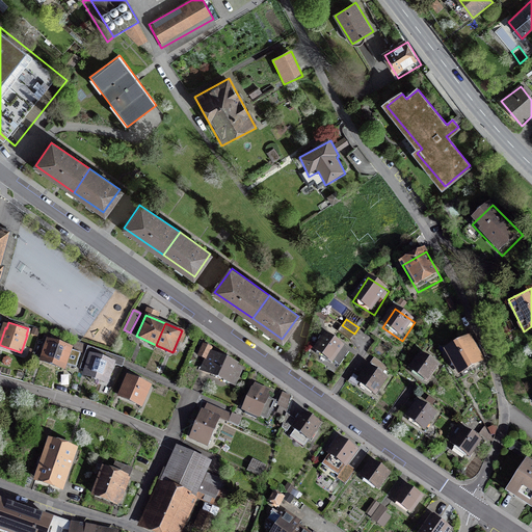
[(354,334),(342,325),(339,330),(350,339),(354,334)]
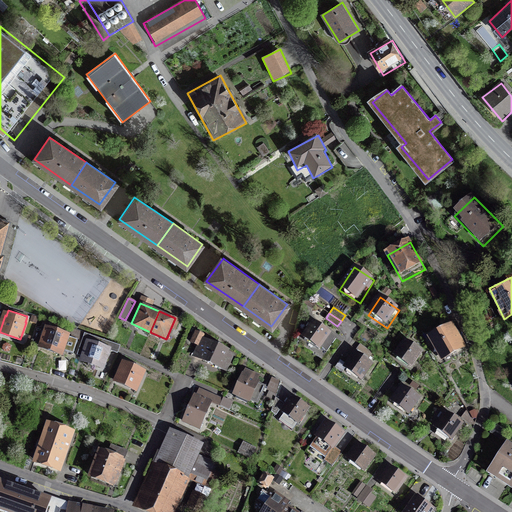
[(69,332),(43,324),(36,345),(62,353),(69,332)]
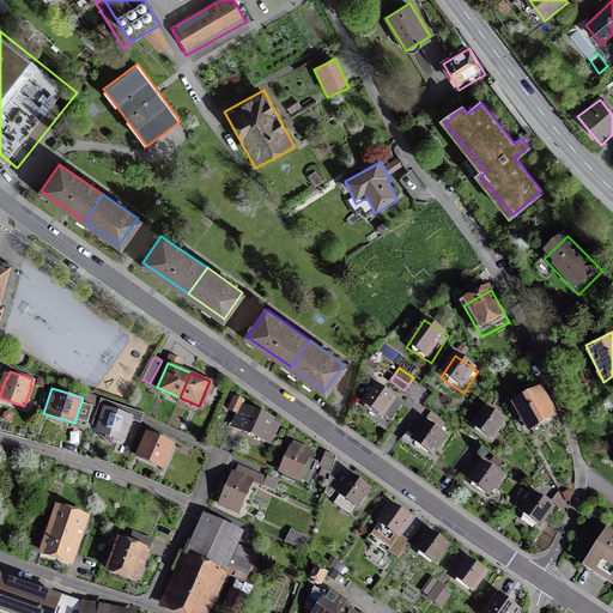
[(398,402),(375,388),(360,408),(384,424),(398,402)]
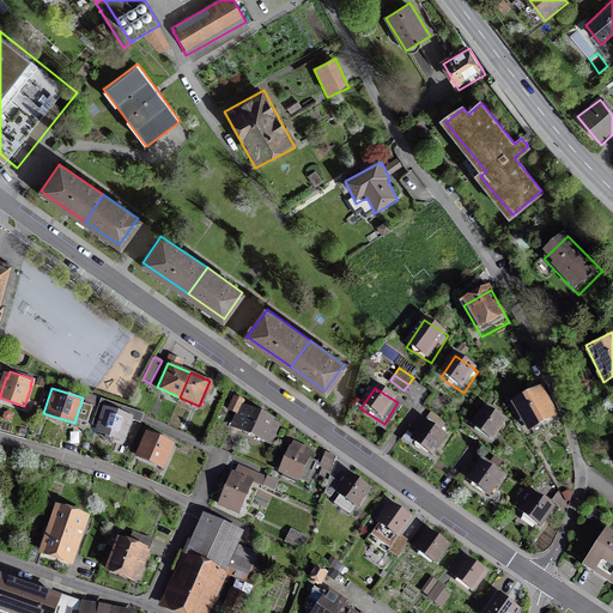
[(560,423),(542,390),(513,407),(529,439),(560,423)]
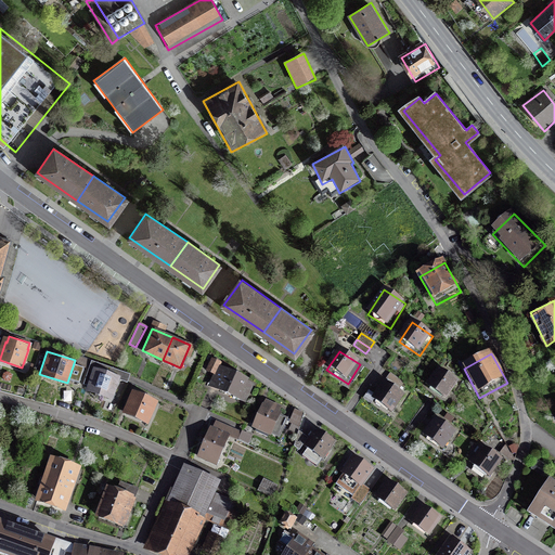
[(213,360),(208,371),(215,374),(220,362),(213,360)]
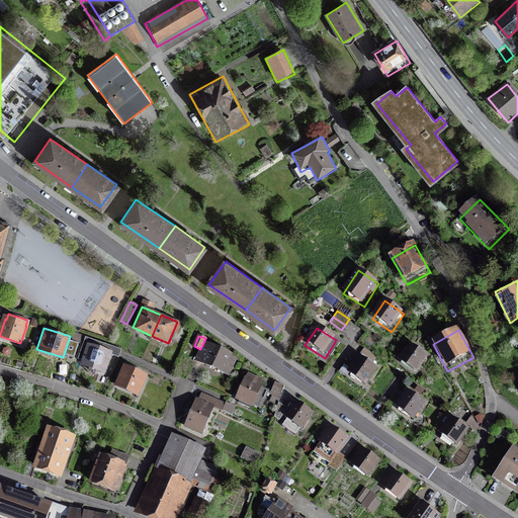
[(111,350),(86,341),(79,363),(103,371),(111,350)]
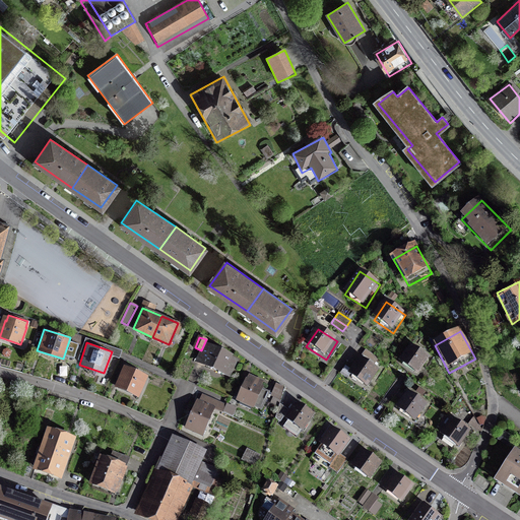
[(431,359),(410,345),(399,364),(419,377),(431,359)]
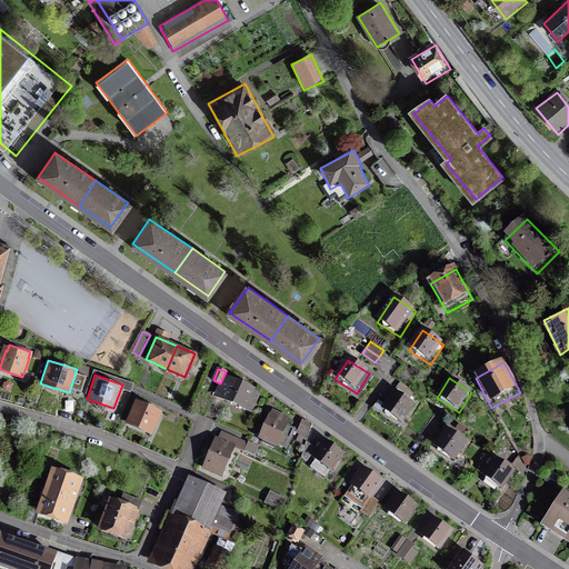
[(259,396),(226,379),(218,396),(251,411),(259,396)]
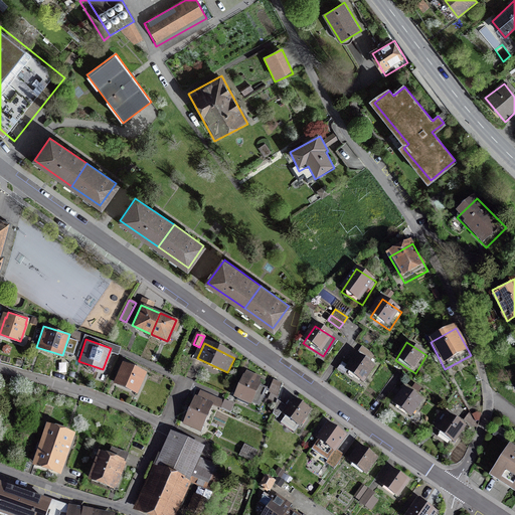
[(376,369),(356,355),(344,373),(364,386),(376,369)]
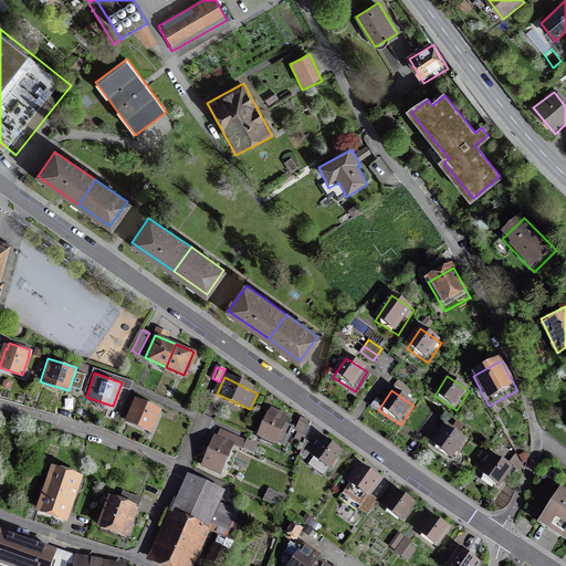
[(161,407),(134,395),(124,419),(152,431),(161,407)]
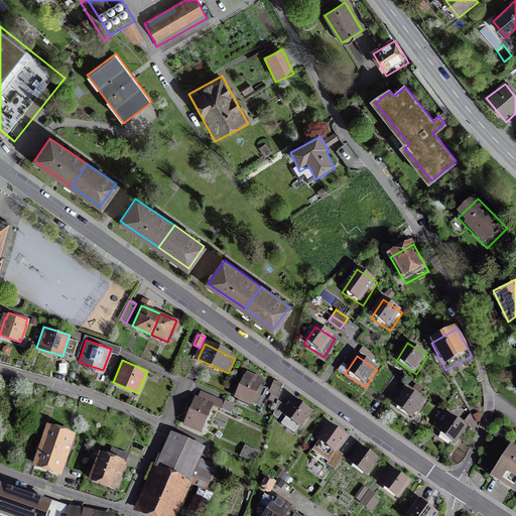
[(263,378),(244,370),(234,395),(253,403),(263,378)]
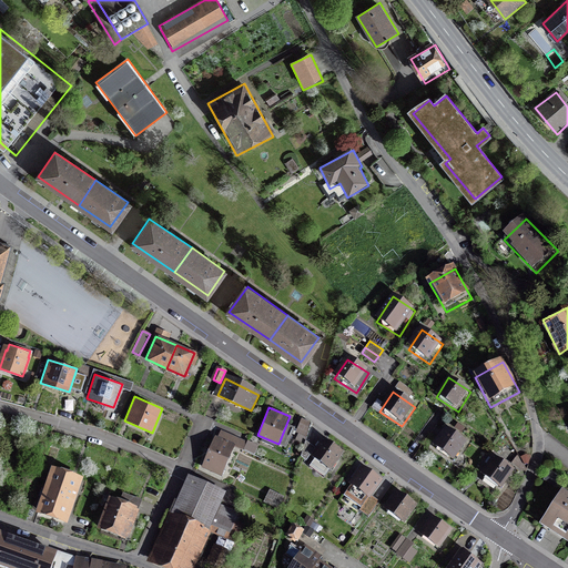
[(467,444),(446,430),(435,449),(455,463),(467,444)]
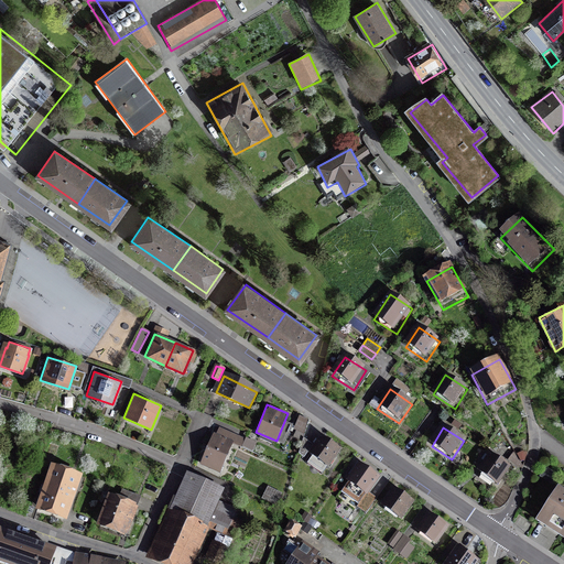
[(234,441),(213,432),(199,465),(219,473),(234,441)]
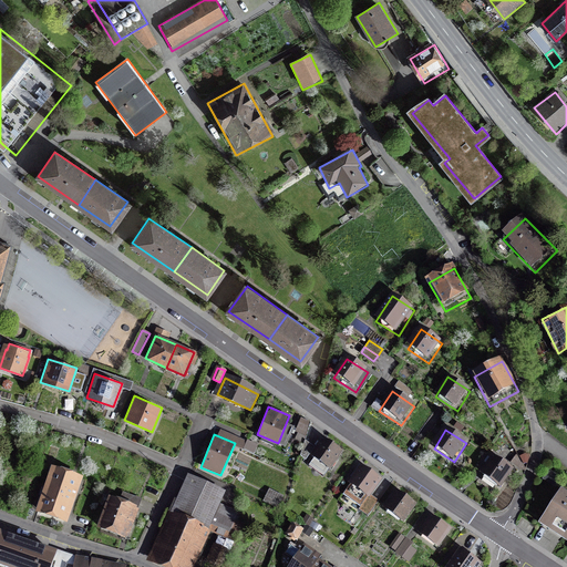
[(344,453),(325,439),(310,457),(330,472),(344,453)]
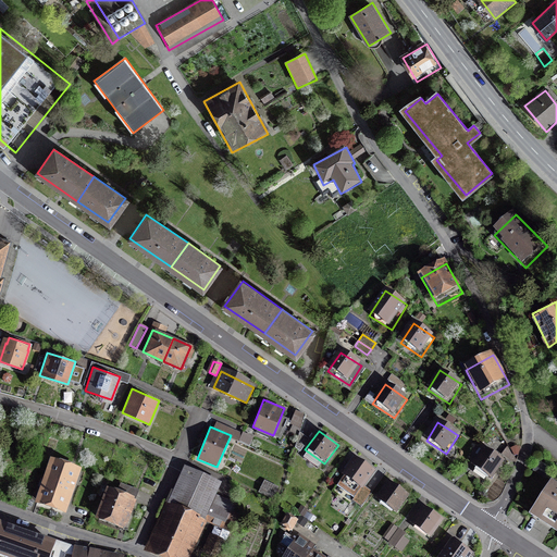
[(308,438),(299,433),(296,448),(300,453),(308,438)]
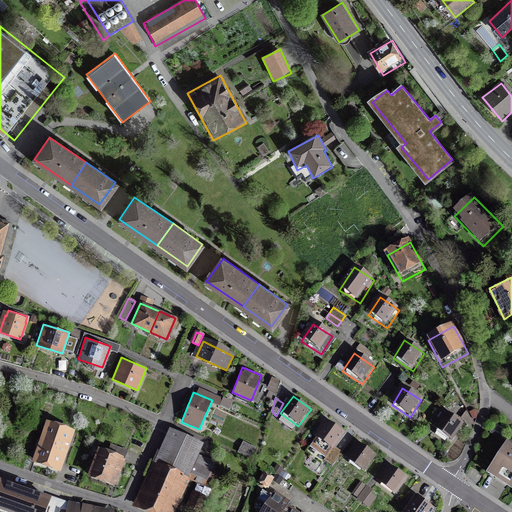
[(465,427),(445,414),(434,430),(453,444),(465,427)]
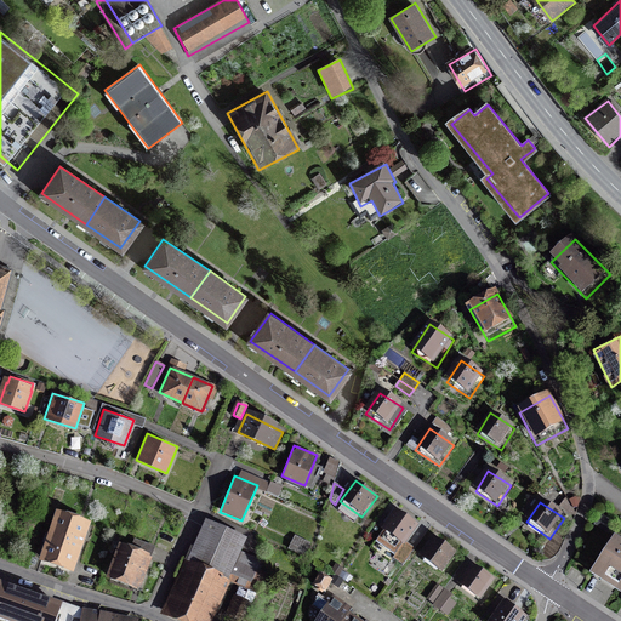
[(419,522),(396,505),(382,523),(405,540),(419,522)]
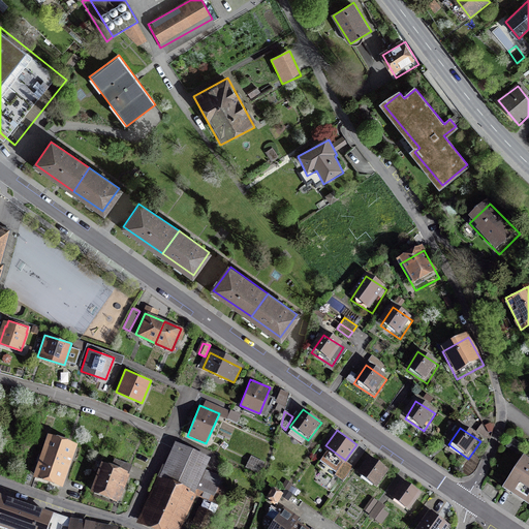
[(76,443),(47,433),(33,475),(62,485),(76,443)]
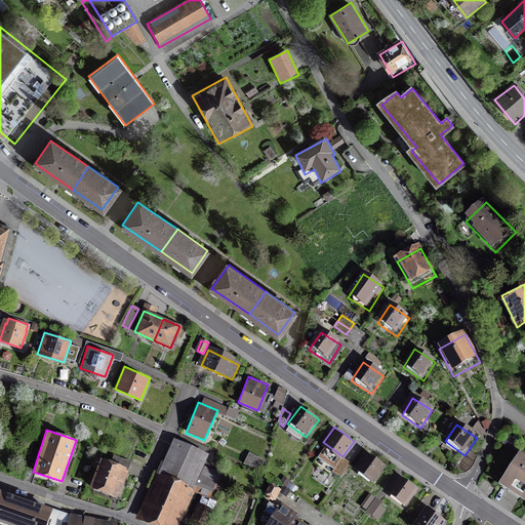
[(140,517),(158,524),(173,524),(206,456),(175,442),(140,517)]
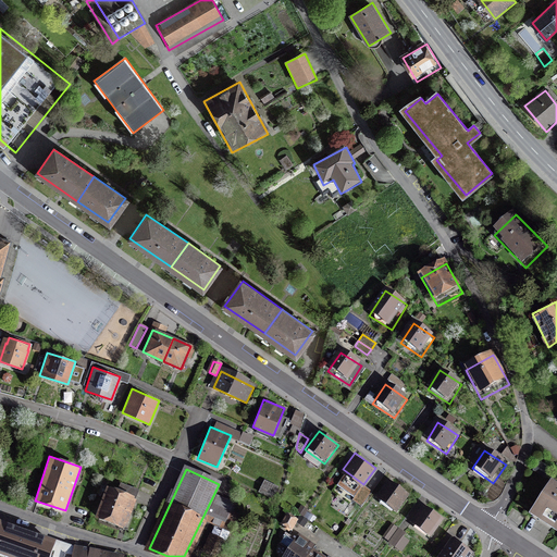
[(409,493),(391,479),(378,496),(396,510),(409,493)]
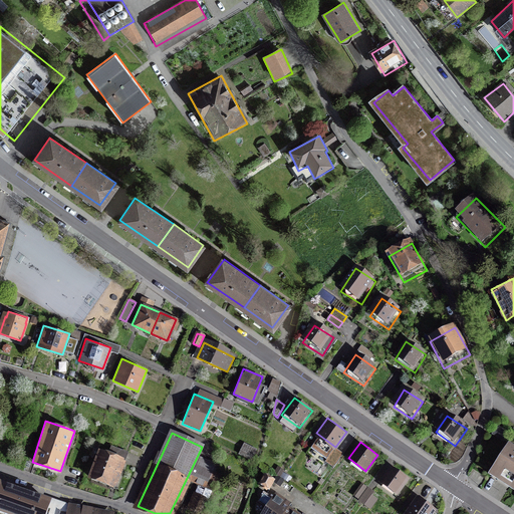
[(255,451),(244,446),(241,454),(251,459),(255,451)]
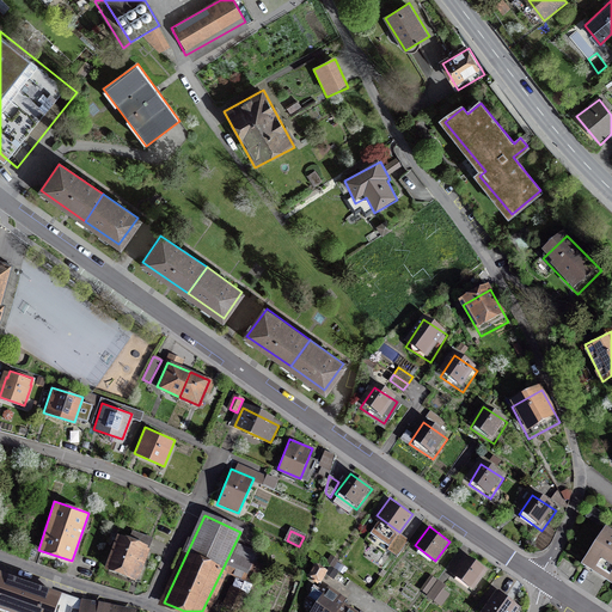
[(611,534),(605,531),(585,561),(611,579),(611,534)]
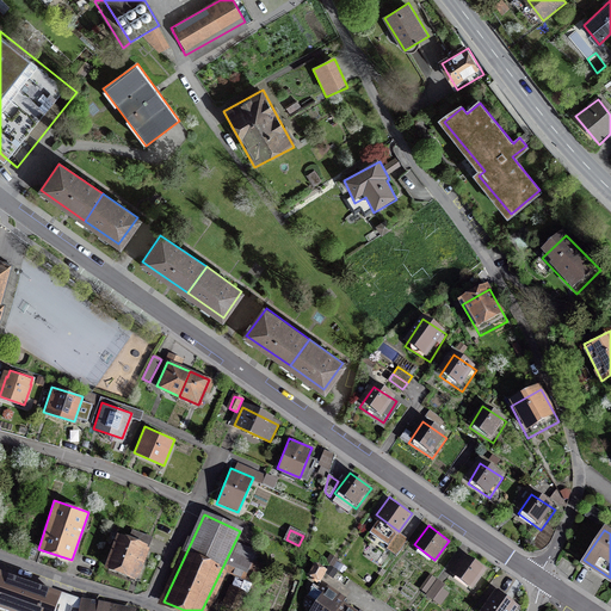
[(149,544),(116,532),(104,567),(137,579),(149,544)]
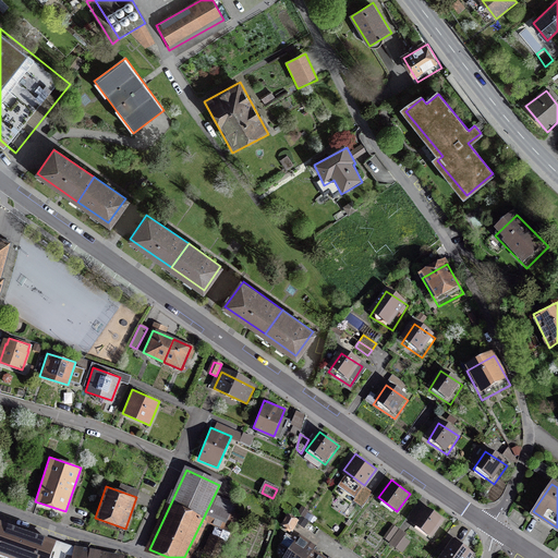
[(444,518),(424,504),(411,521),(431,535),(444,518)]
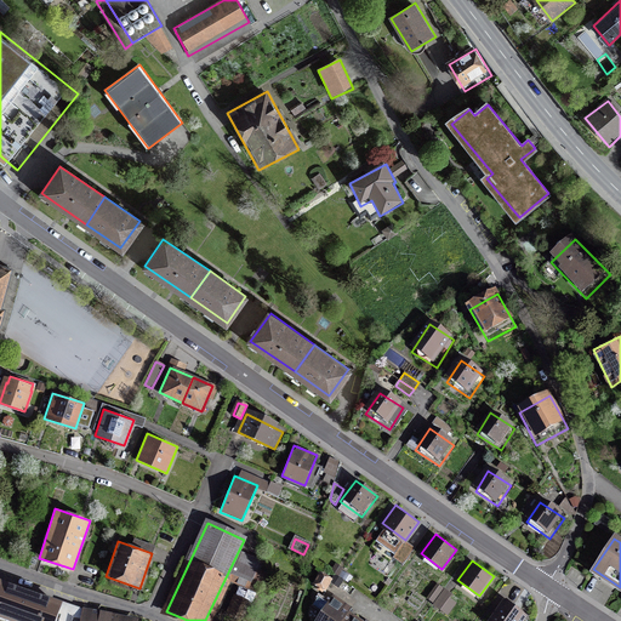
[(330,581),(319,576),(314,586),(325,591),(330,581)]
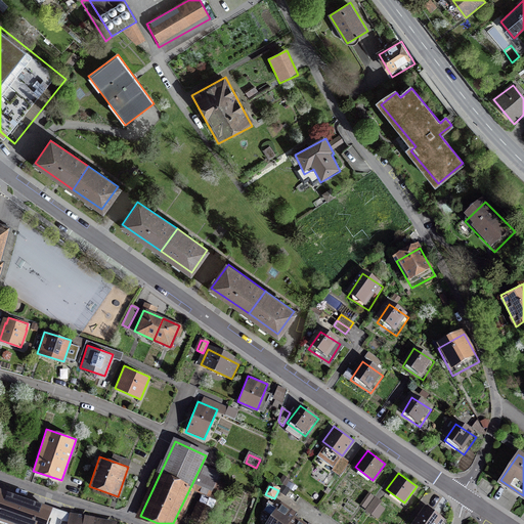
[(46,523),(50,513),(0,493),(0,521),(8,523),(46,523)]
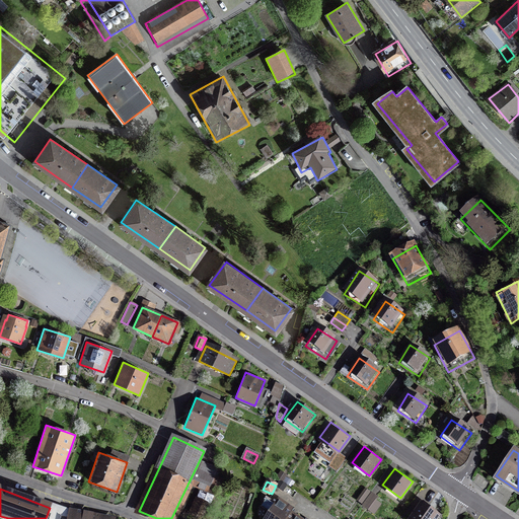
[(369,497),(371,494),(365,490),(358,501),(364,505),(369,497)]
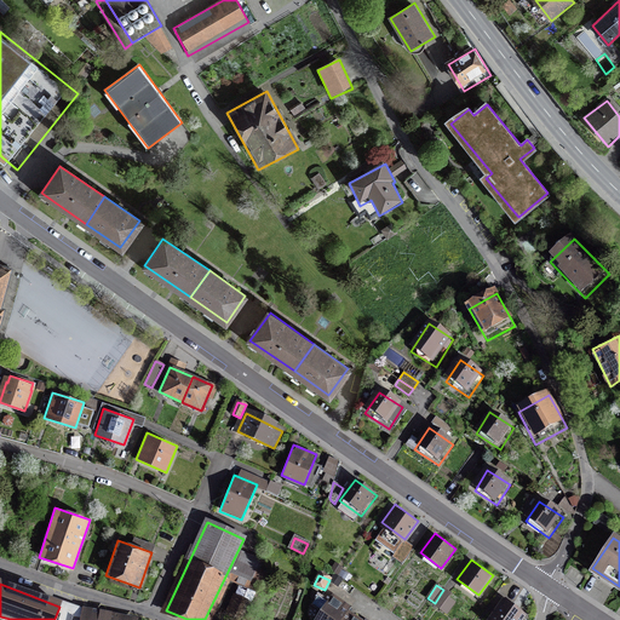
[(443,590),(441,593),(435,603),(441,608),(451,593),(443,590)]
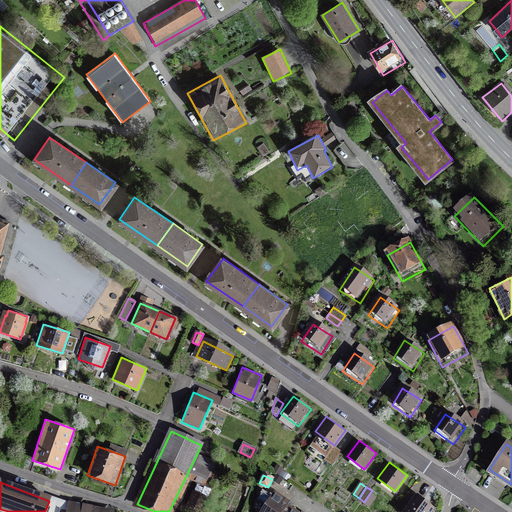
[(273,493),(271,497),(260,489),(254,498),(266,506),(261,511),(281,511),(286,506),(288,503),(273,493)]
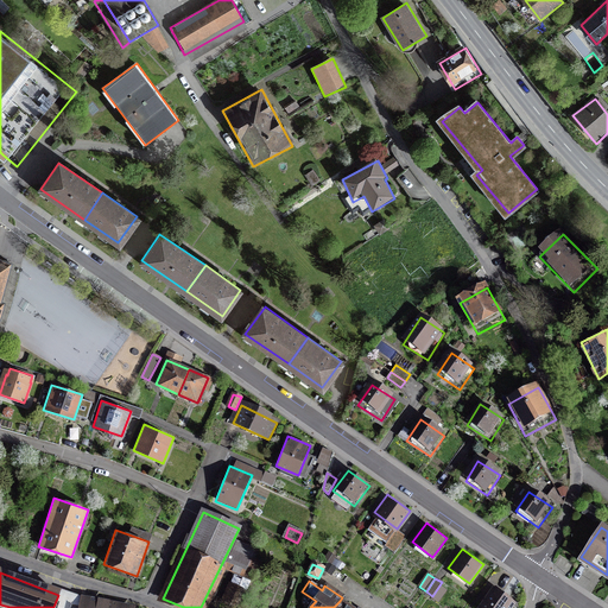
[(510,607),(515,600),(492,583),(475,607),(510,607)]
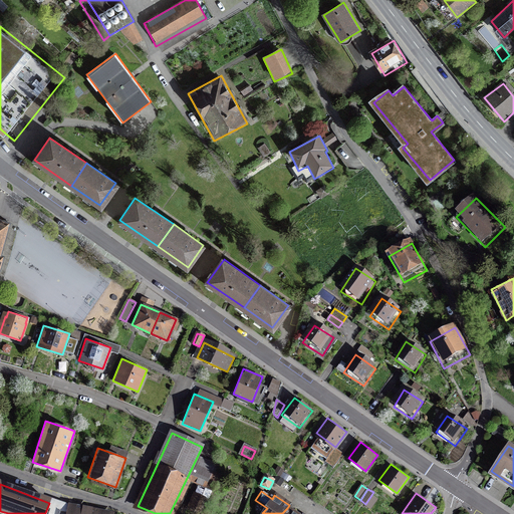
[(101,513),(72,508),(51,501),(49,503),(45,513),(101,513)]
